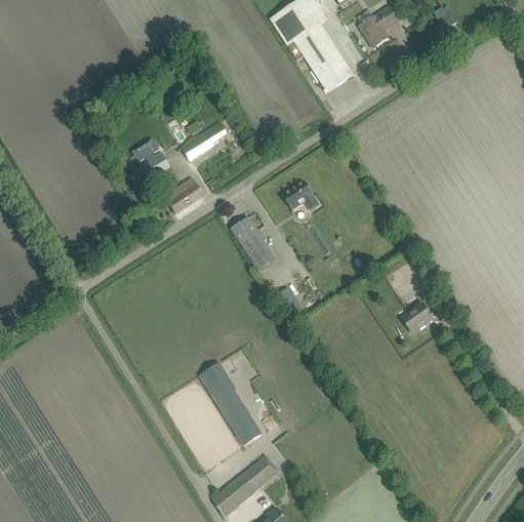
[(319,23),(326,18),(314,0),(295,0),(270,17),(296,59),(304,54),(327,91),(353,74),(319,23)]
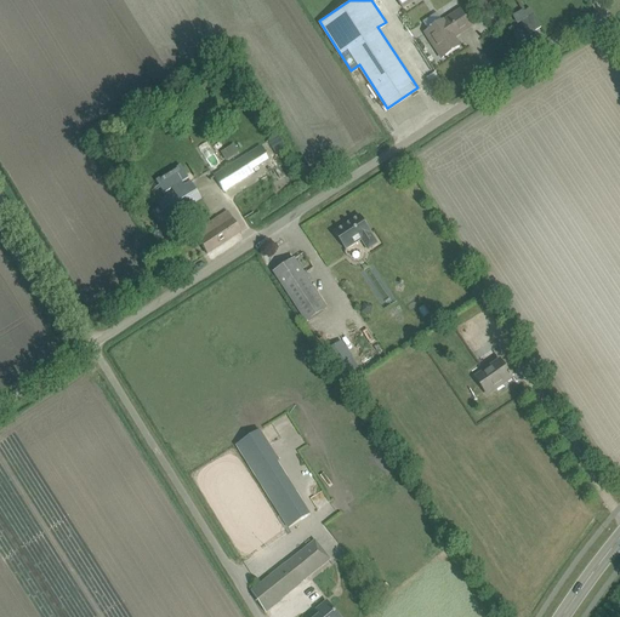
[(527,16),(519,20),(528,33),(540,24),(529,6),(523,10),(527,16)]
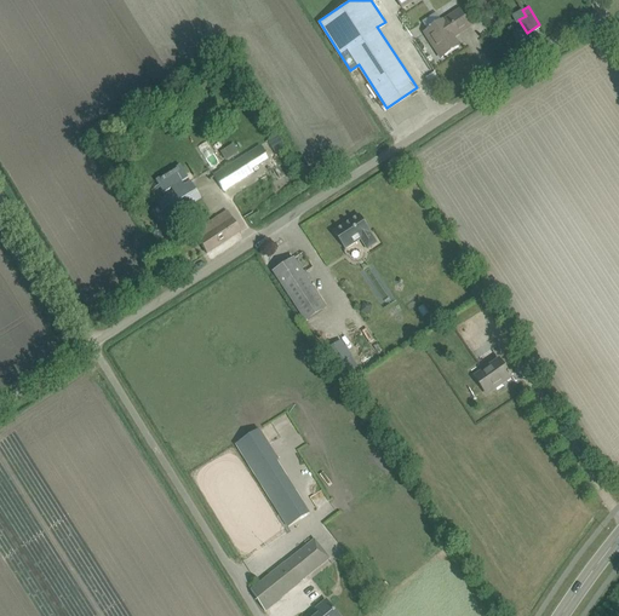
[(452,34),(469,23),(458,7),(424,29),(440,55),(458,44),(452,34)]
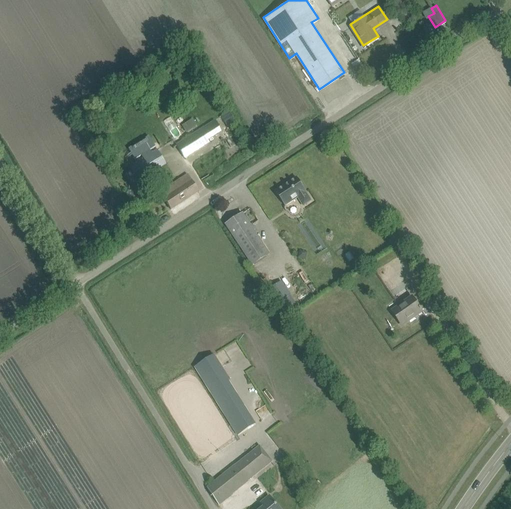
[(224,123),(231,119),(226,110),(219,114),(224,123)]
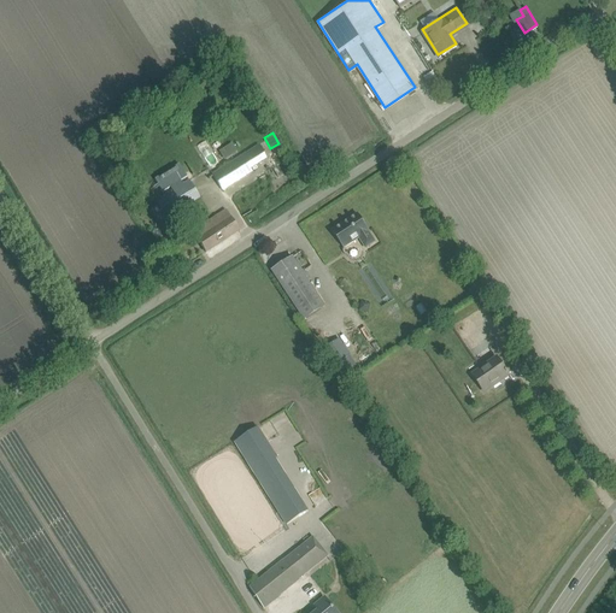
[(221,157),(234,149),(229,140),(216,148),(221,157)]
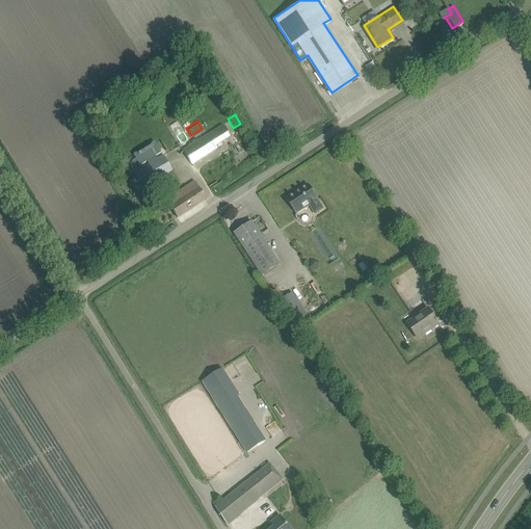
[(183,148),(191,161),(216,146),(208,132),(183,148)]
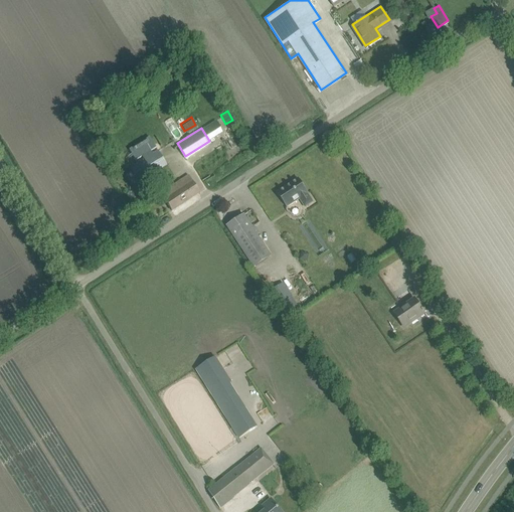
[(129,167),(137,180),(165,162),(157,149),(129,167)]
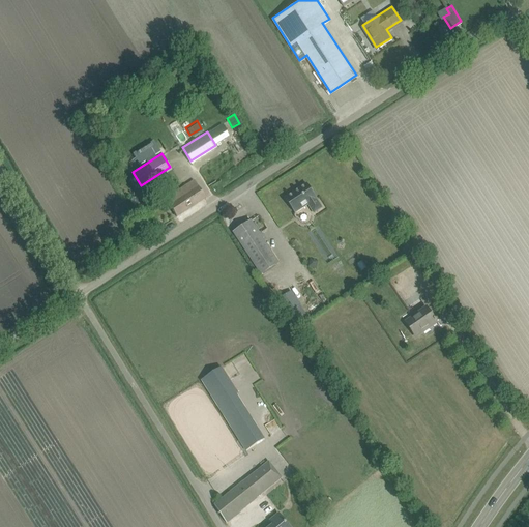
[(165,197),(176,214),(204,196),(193,178),(165,197)]
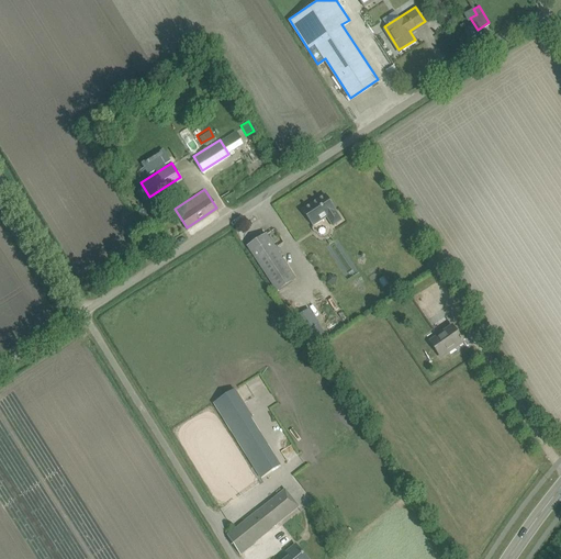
[(302,208),(312,223),(326,214),(332,223),(340,217),(334,209),(335,209),(325,192),(302,208)]
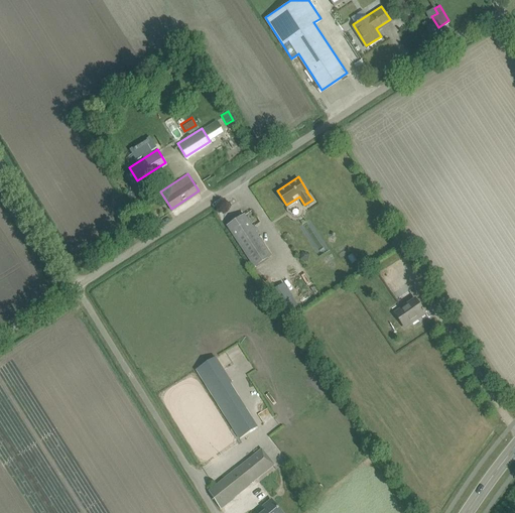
[(254,266),(271,255),(243,213),(226,224),(254,266)]
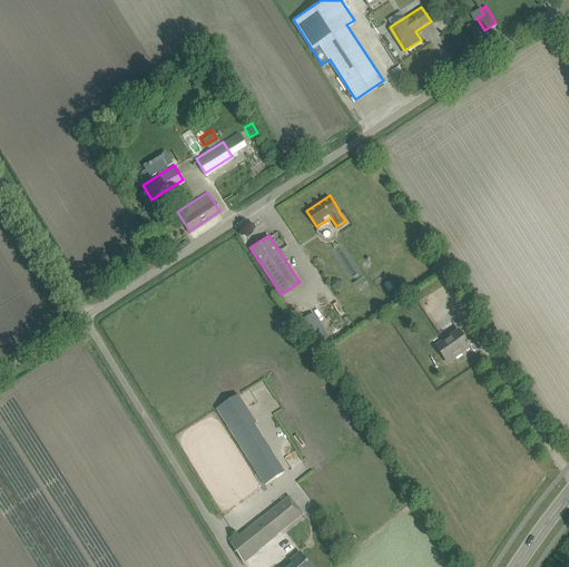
[(313,311),(298,321),(308,335),(313,343),(314,344),(315,343),(319,341),(322,339),(327,335),(326,333),(322,326),(323,325),(313,311)]
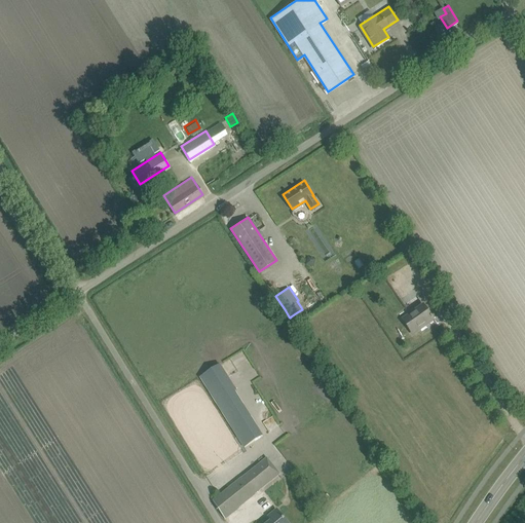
[(432,316),(433,315),(423,302),(402,316),(411,330),(424,322),(425,323),(433,318),(432,316)]
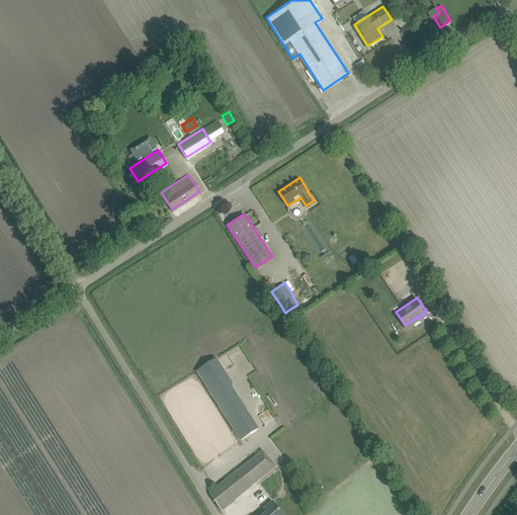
[(258,427),(231,383),(212,396),(239,439),(258,427)]
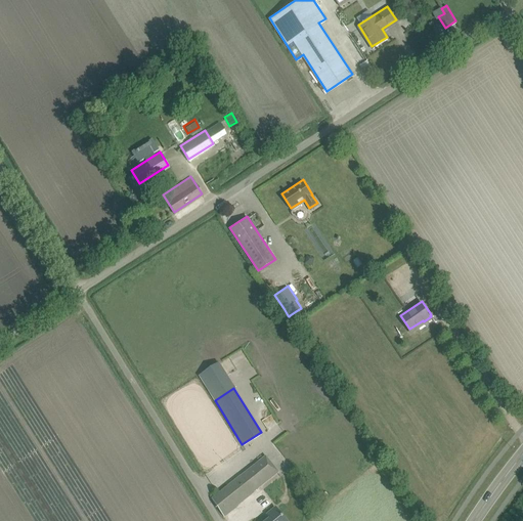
[(266,425),(275,422),(271,413),(263,416),(266,425)]
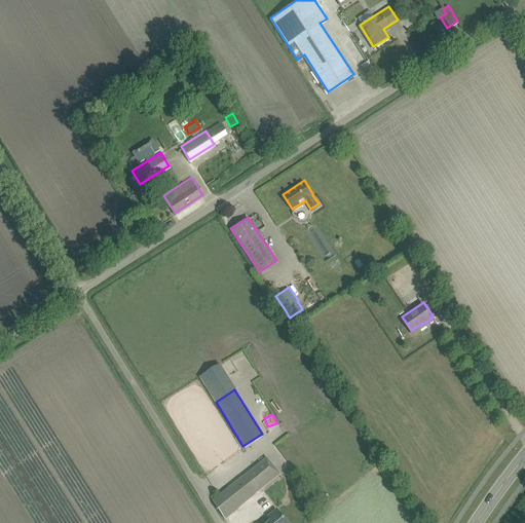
[(212,499),(224,517),(237,506),(236,505),(278,472),(266,454),(212,499)]
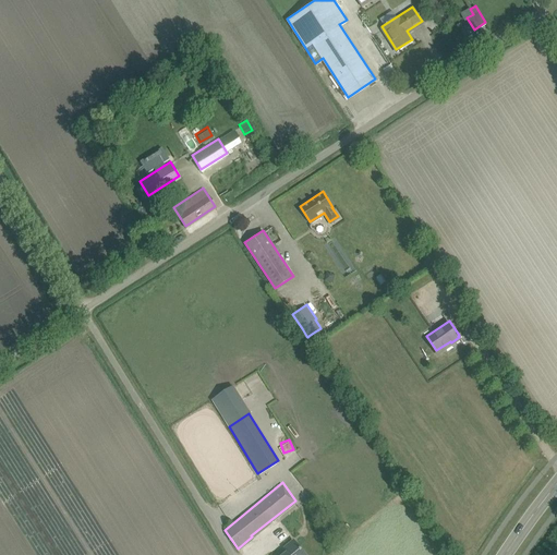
[(281,554),(305,554),(293,539),(283,546),(288,551),(281,554)]
